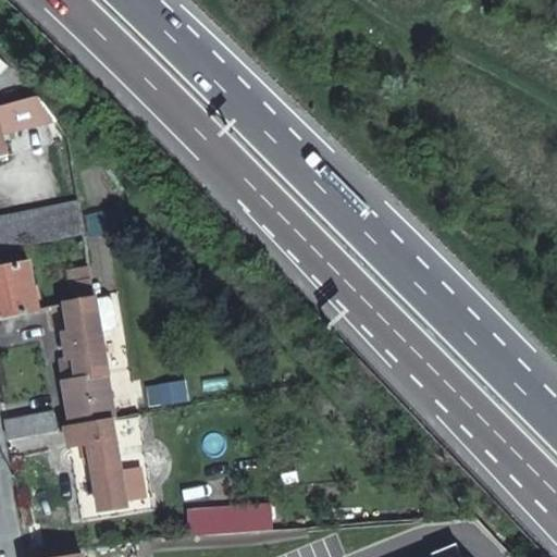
[(39,95),(0,106),(0,156),(7,155),(1,131),(42,121),(39,95)]
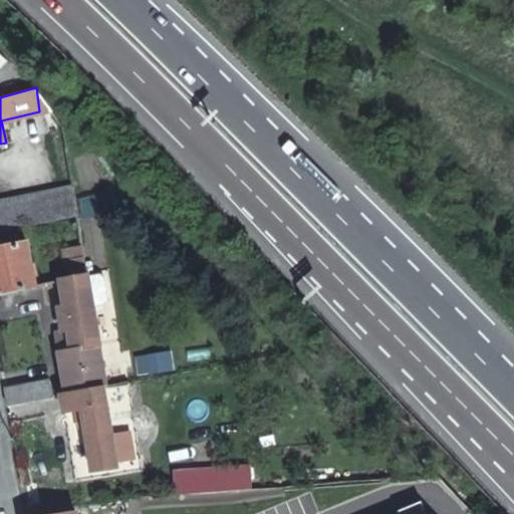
[(0,199),(0,229),(76,214),(71,184),(0,199)]
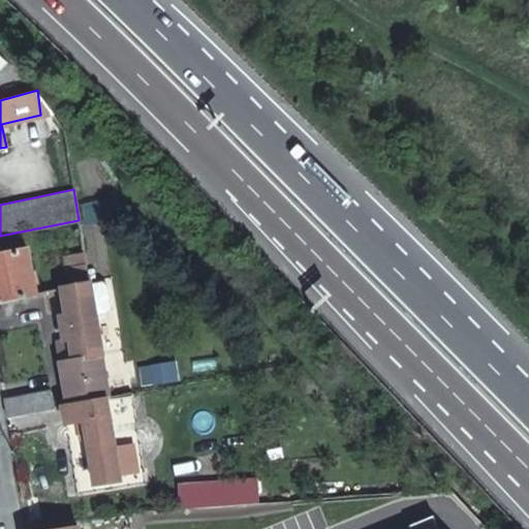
[(0,301),(35,293),(26,249),(12,252),(10,246),(0,248),(0,301)]
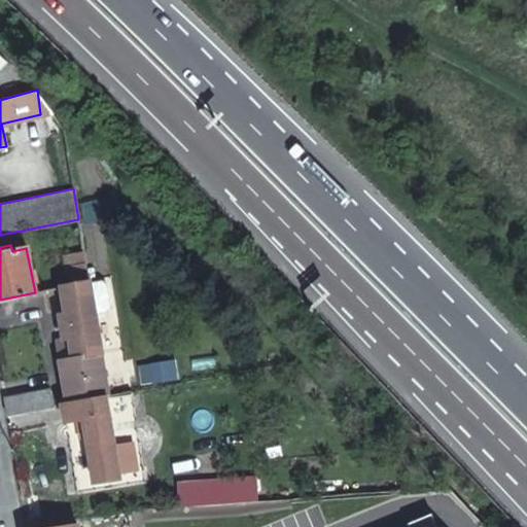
[(69,283),(88,279),(83,250),(65,254),(69,283)]
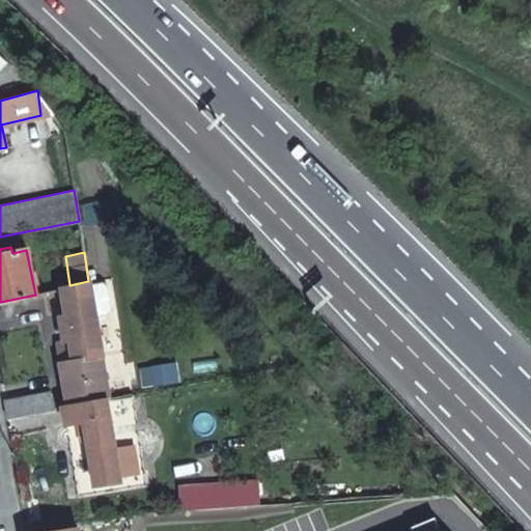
[(67,407),(108,398),(94,314),(89,284),(88,281),(70,285),(60,287),(68,339),(63,340),(68,374),(61,375),(65,397),(67,407)]
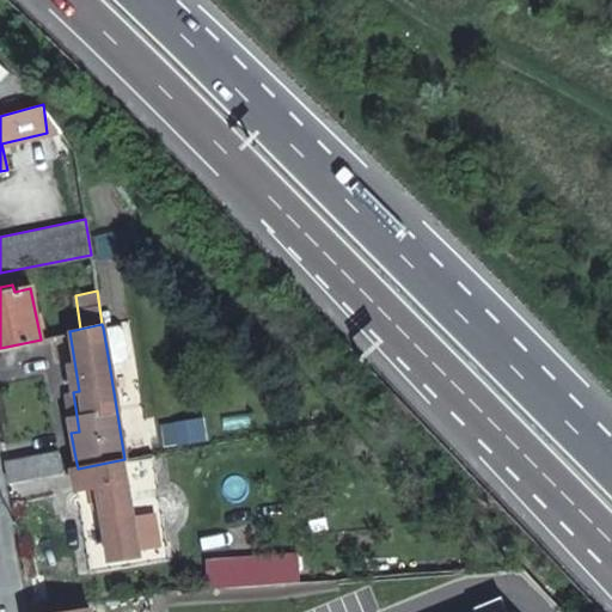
[(116,325),(103,328),(109,362),(122,360),(126,354),(122,330),(116,325)]
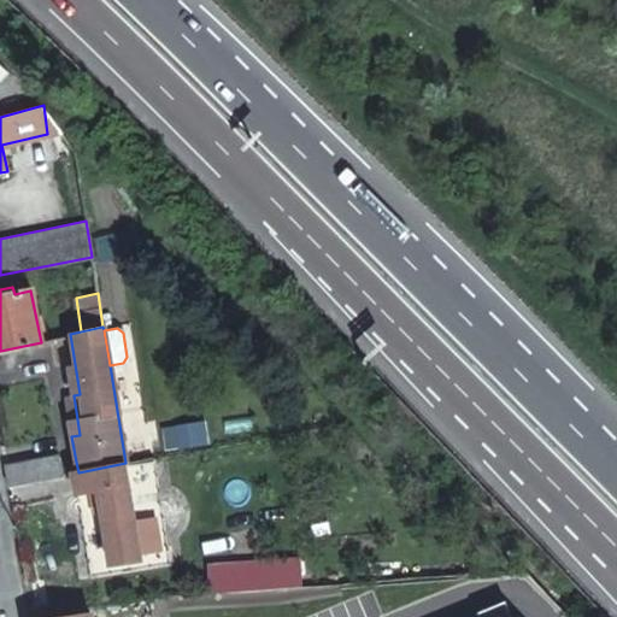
[(64,398),(71,436),(80,435),(74,395),(64,398)]
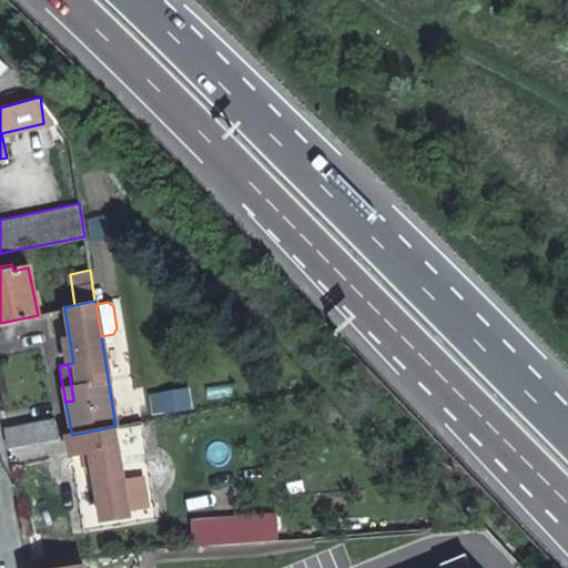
[(151,414),(195,409),(193,387),(150,392),(151,414)]
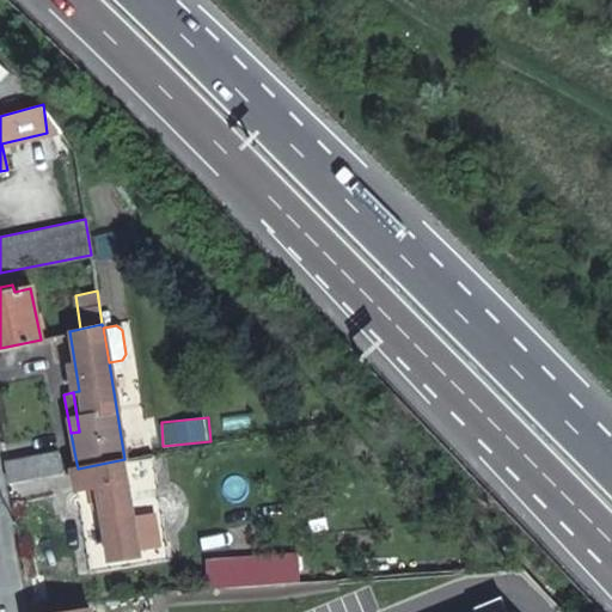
[(60,454),(2,464),(2,470),(6,483),(62,471),(60,460),(60,454)]
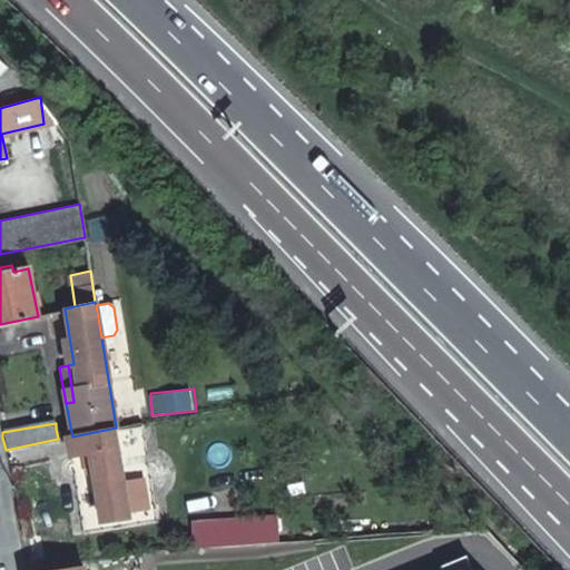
[(70,426),(56,429),(58,439),(68,436),(72,436),(70,426)]
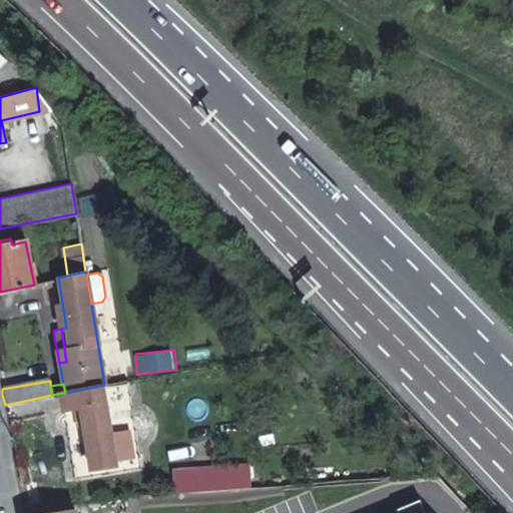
[(110,426),(104,385),(65,393),(61,393),(64,408),(80,406),(85,431),(93,468),(117,464),(110,426)]
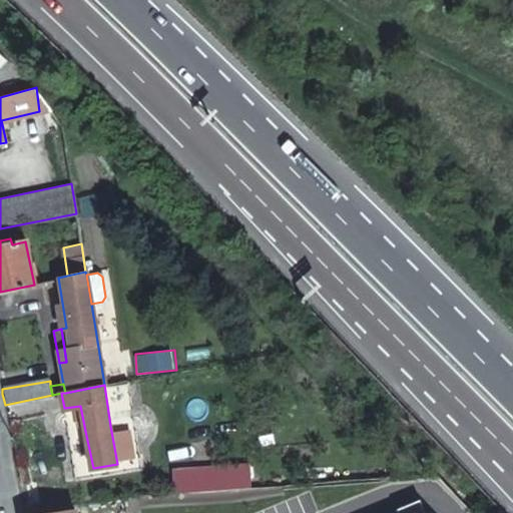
[(250,464),(169,468),(169,495),(250,488),(250,464)]
